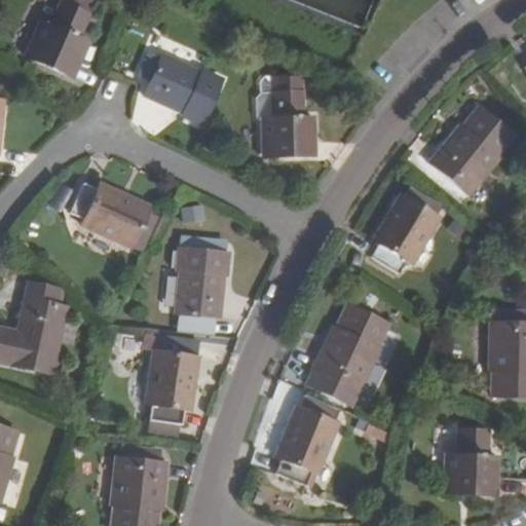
[(78,38),(94,0),(62,0),(50,26),(40,22),(25,57),(72,78),(87,43),(78,38)]
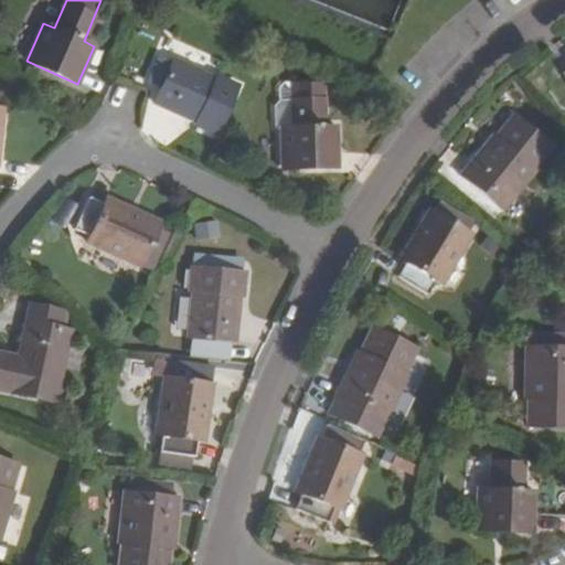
[(160,88),(153,103),(169,110),(172,104),(199,117),(195,123),(194,125),(215,135),(237,85),(216,75),(215,78),(173,59),(172,61),(159,54),(147,82),(160,88)]
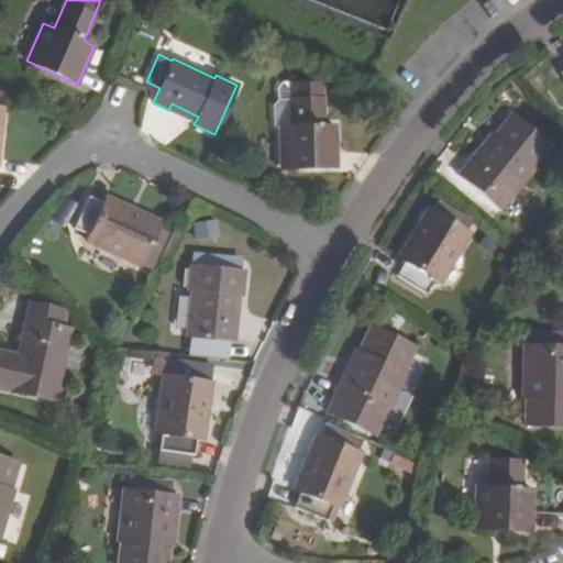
[(323,127),(322,98),(289,99),(290,127),(279,127),(280,168),(335,167),(334,127),(323,127)]
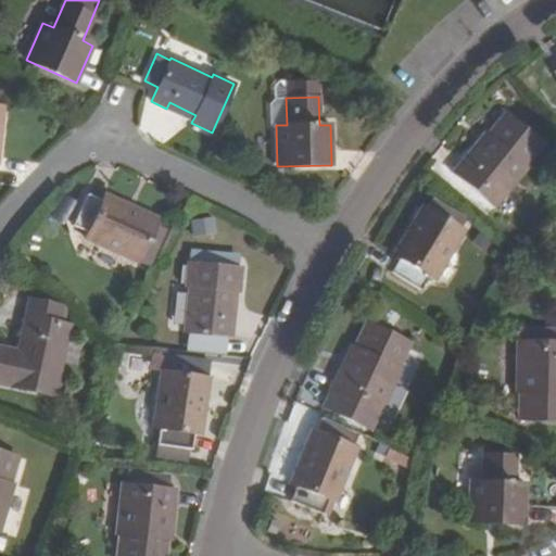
[(196,115),(169,102),(166,109),(192,121),(196,115)]
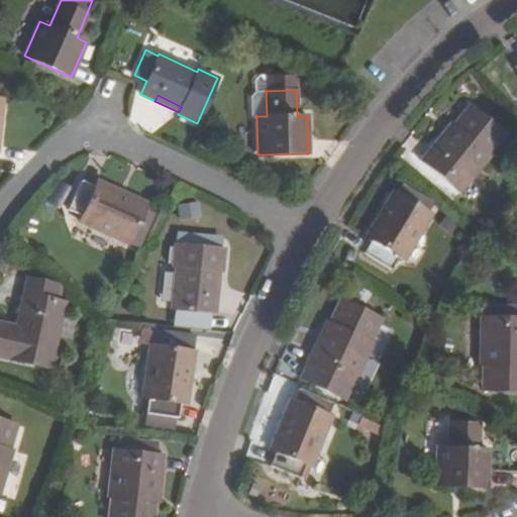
[(502,134),(470,107),(454,126),(449,133),(445,130),(420,161),(459,193),(490,156),(487,153),(502,134)]
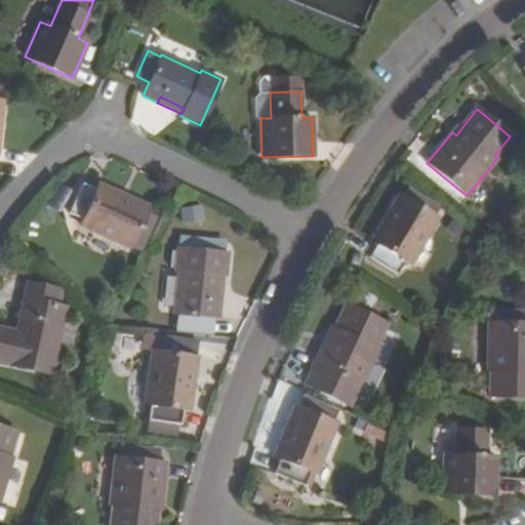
[(461,128),(457,125),(452,132),(456,135),(461,128)]
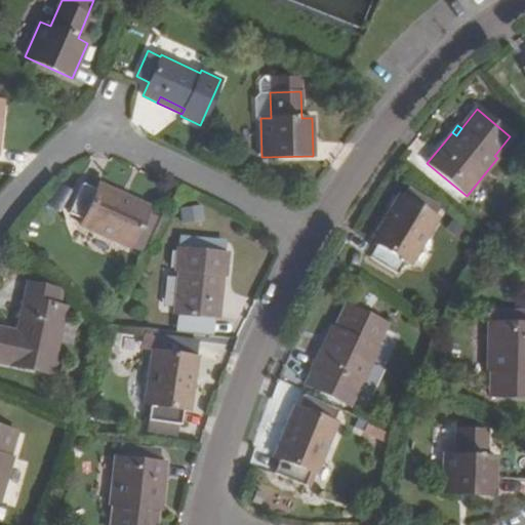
[(98,185),(96,190),(81,183),(67,213),(81,220),(80,225),(127,247),(128,245),(143,252),(160,219),(145,212),(147,208),(98,185)]
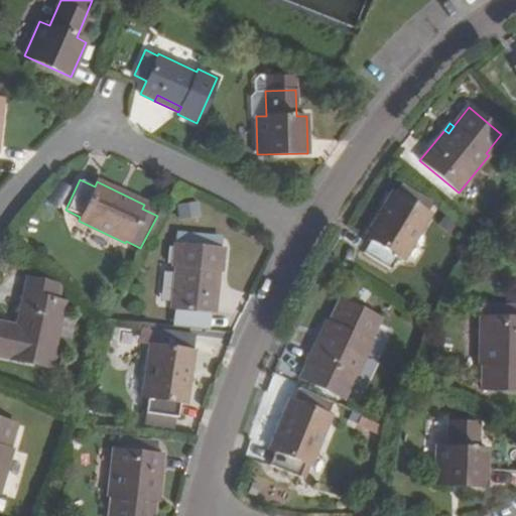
[(426,213),(431,204),(400,185),(395,194),(393,192),(366,237),(369,239),(361,252),(389,269),(398,256),(402,258),(428,214),(426,213)]
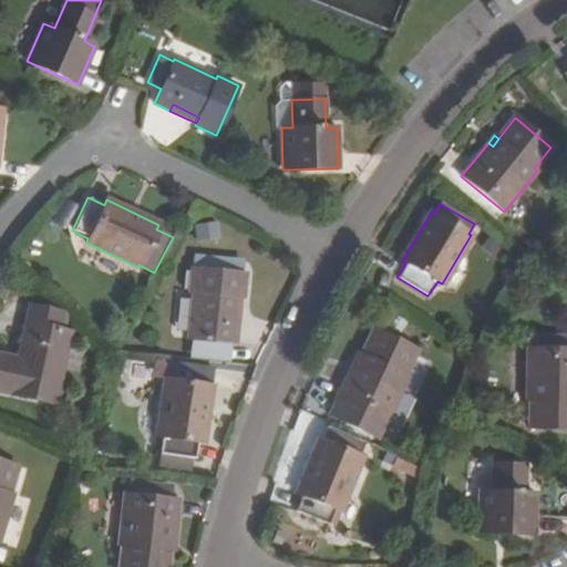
[(187,337),(235,342),(237,325),(230,323),(234,295),(240,296),(244,296),(246,272),(245,272),(225,270),(226,256),(193,253),(188,290),(193,290),(187,337)]
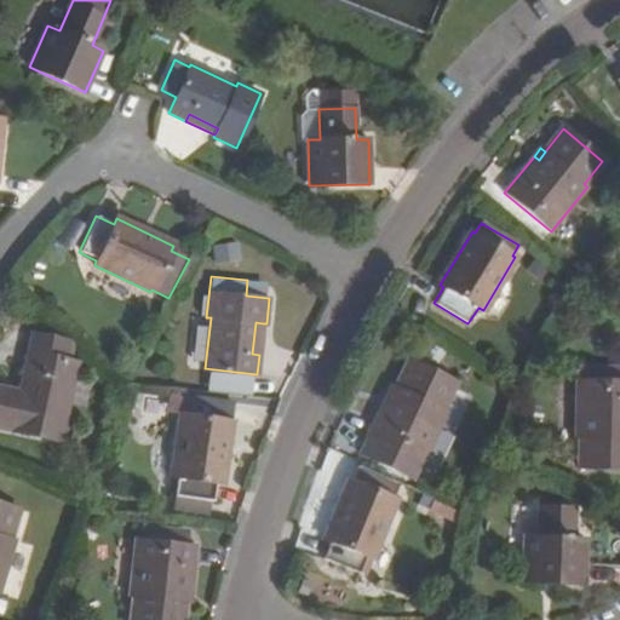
[(269,283),(247,280),(246,296),(268,298),(269,283)]
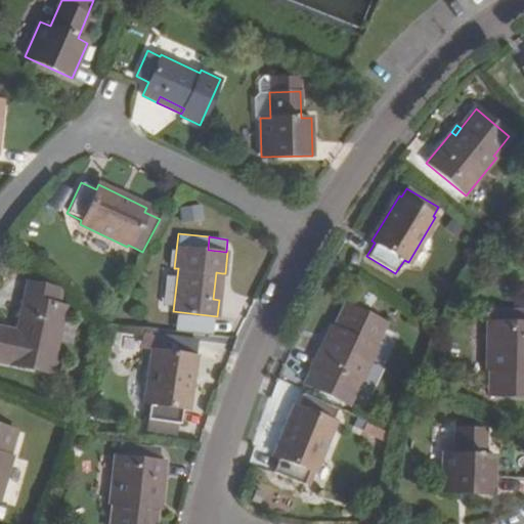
[(222,273),(216,272),(213,299),(219,300),(222,273)]
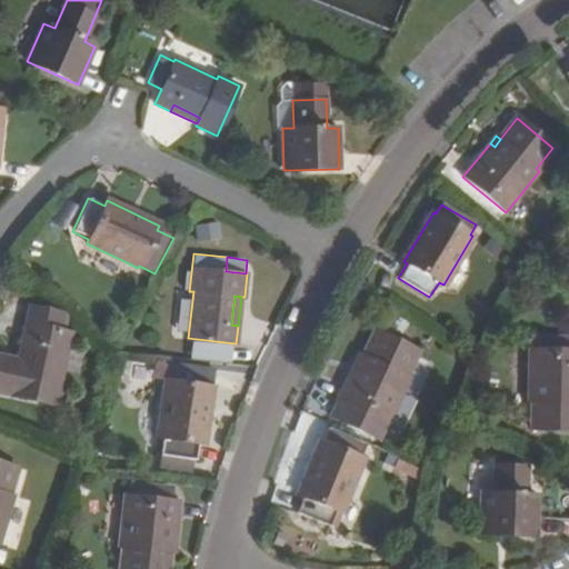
[(30,306),(18,360),(16,369),(7,367),(8,358),(0,356),(0,393),(53,406),(70,333),(60,330),(63,315),(30,306)]
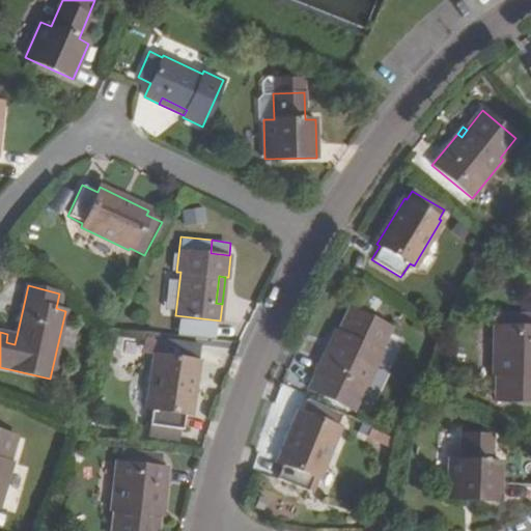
[(390,327),(351,309),(339,331),(336,338),(332,337),(307,389),(354,411),(382,353),(379,351),(390,327)]
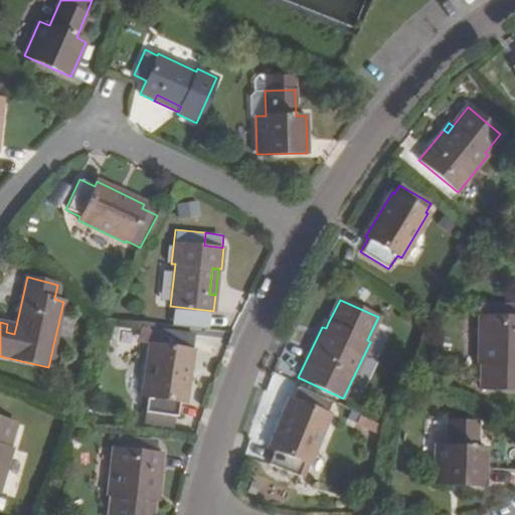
[(480,388),(514,388),(514,304),(480,303),(480,315),(479,315),(477,363),(481,363),(480,388)]
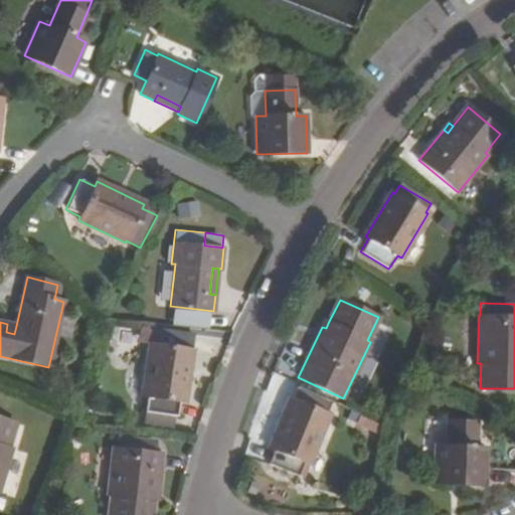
[(16,326),(7,324),(6,332),(14,334),(16,326)]
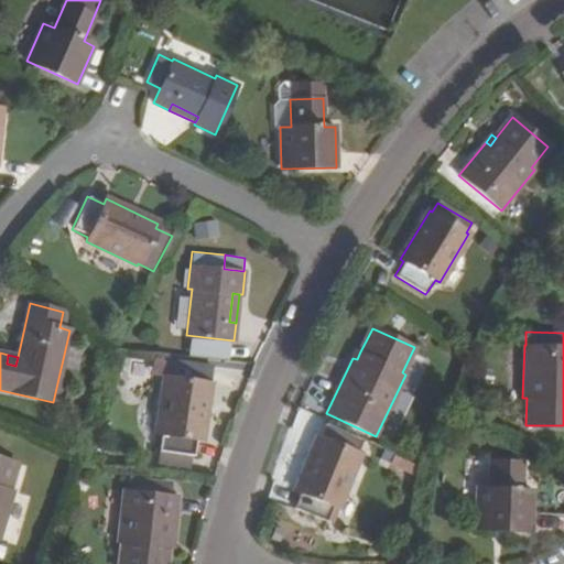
[(151,375),(164,377),(167,359),(154,357),(151,375)]
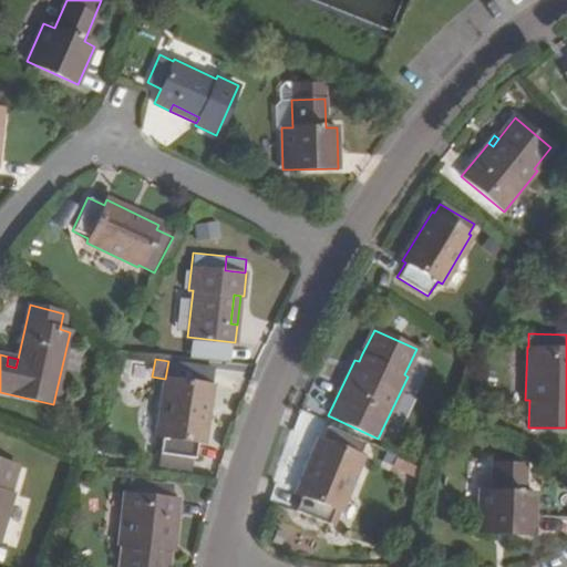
[(165,379),(155,435),(161,436),(158,453),(161,454),(194,459),(197,442),(202,443),(212,388),(210,387),(213,368),(168,361),(165,379)]
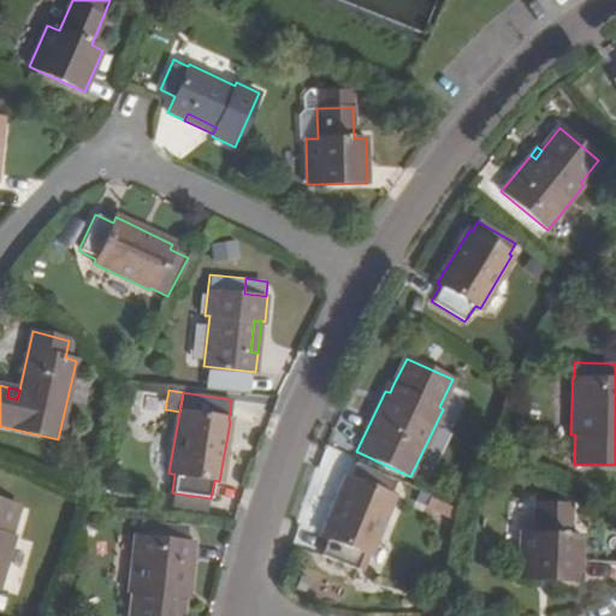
[(390,498),(396,483),(354,466),(348,480),(344,479),(321,537),(326,538),(320,556),(356,572),(363,555),(368,557),(392,498),(390,498)]
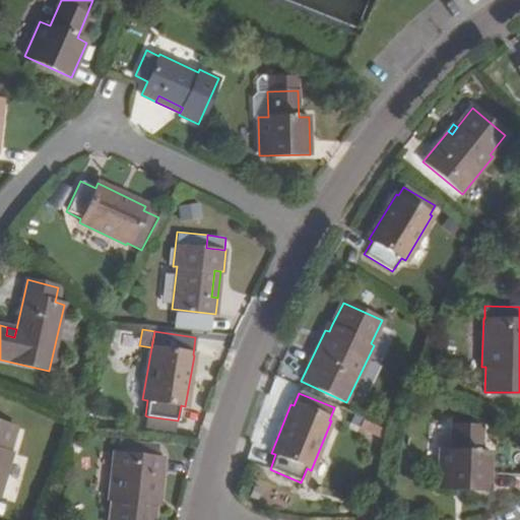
[(178,420),(147,416),(145,430),(176,434),(178,420)]
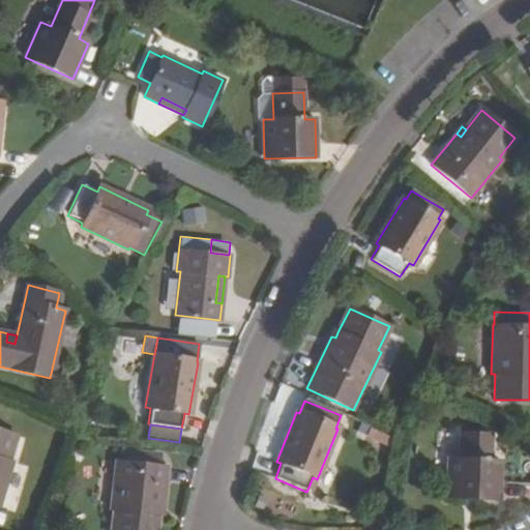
[(0,502),(12,461),(9,460),(17,435),(0,430),(0,502)]
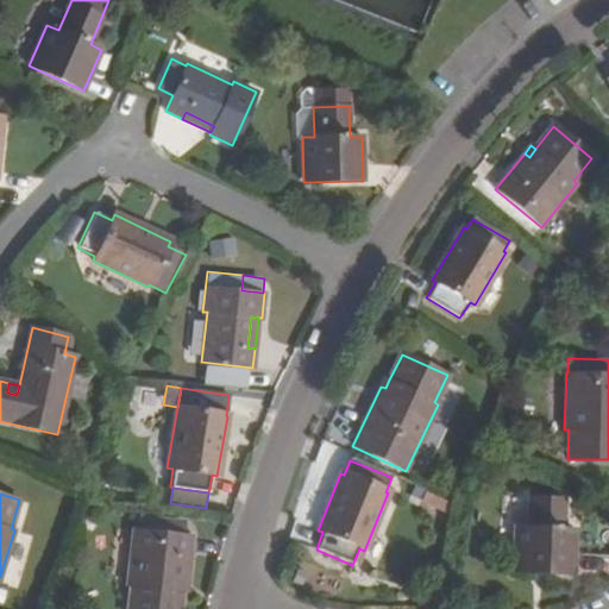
[(528,496),(526,527),(515,527),(513,570),(572,573),(575,529),(563,529),(564,498),(528,496)]
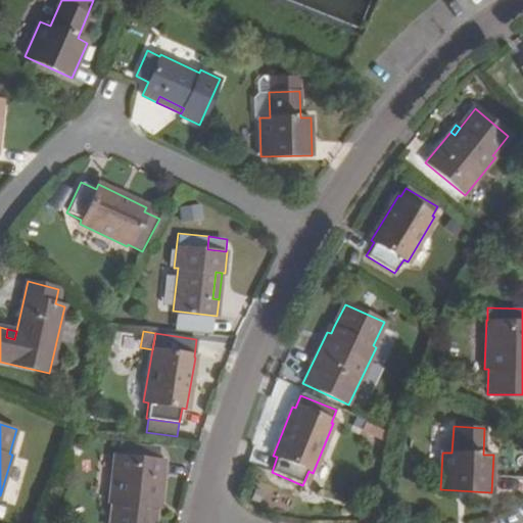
[(116,438),(114,454),(154,459),(156,443),(116,438)]
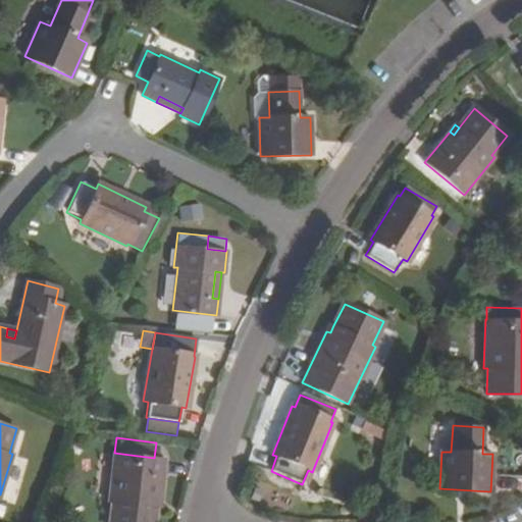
[(110,521),(153,521),(155,507),(155,500),(160,500),(164,459),(154,458),(114,453),(108,502),(112,503),(110,521)]
